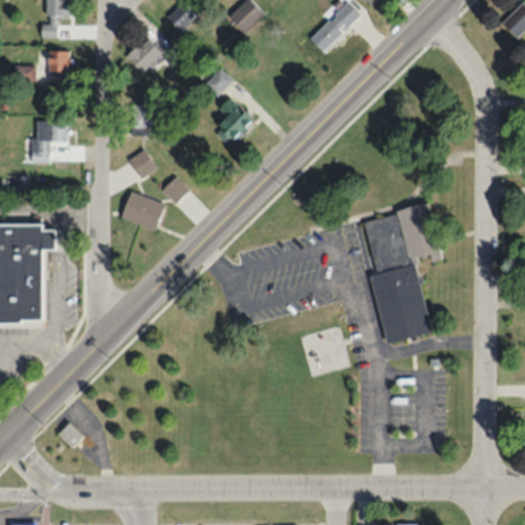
[(68,17),(67,0),(45,0),(45,24),(41,24),(41,37),(57,37),(57,17),(68,17)]
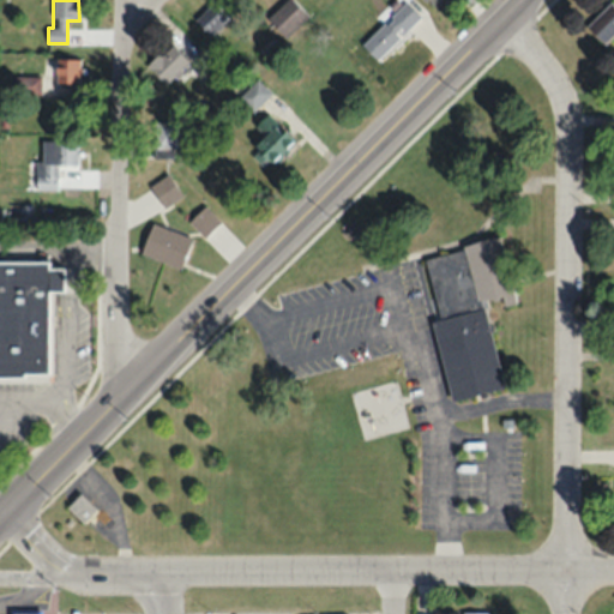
[(286,37),(308,16),(293,0),(286,0),(268,18),(286,37)]
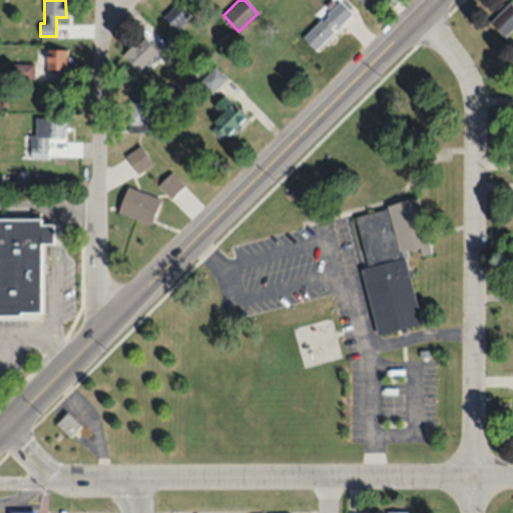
[(302,37),(315,50),(352,13),(339,0),(302,37)]
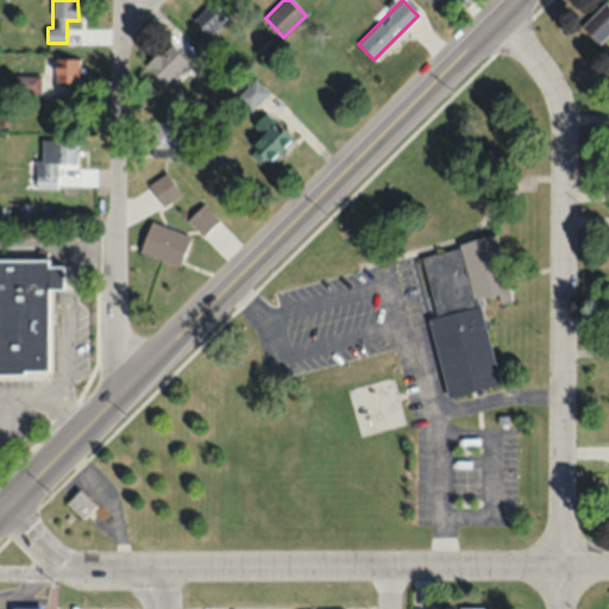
[(597,43),(608,32),(608,2),(607,1),(581,24),(597,43)]
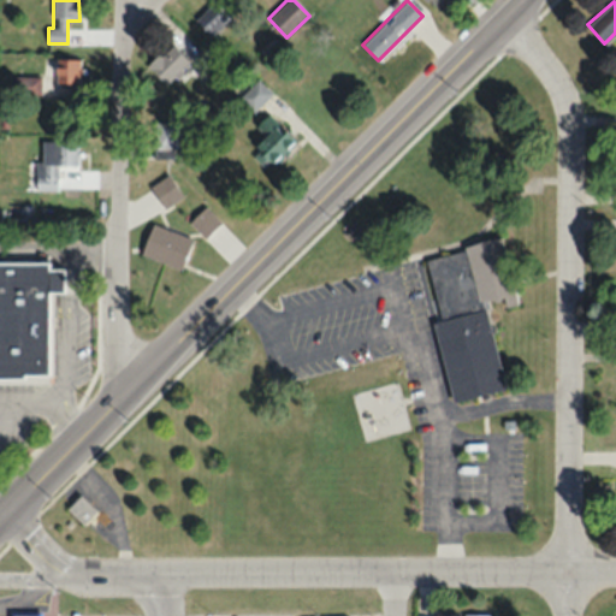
[(229,18),(212,3),(195,19),(212,35),(229,18)]
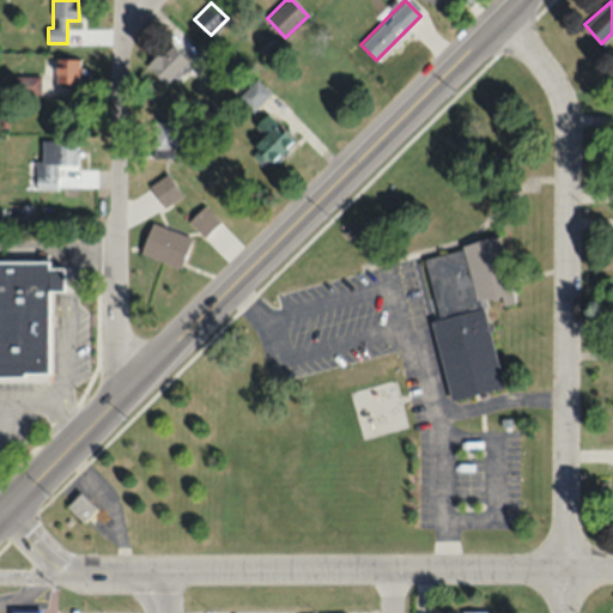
[(147,65),(167,85),(189,61),(170,42),(147,65)]
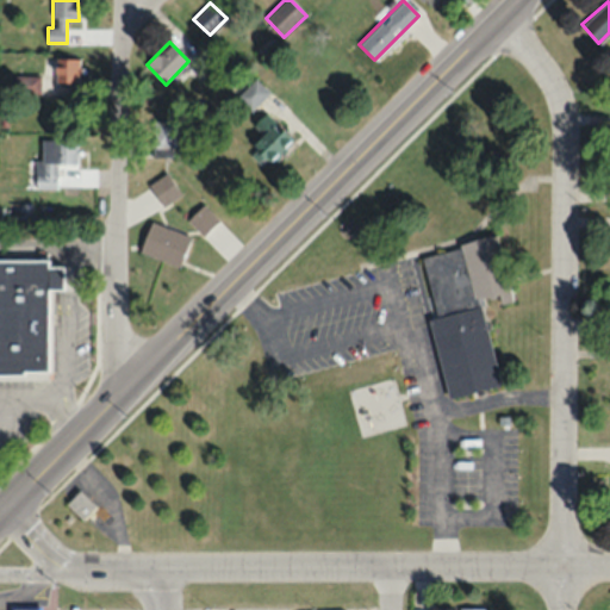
[(80,82),(80,58),(56,58),(56,82),(80,82)]
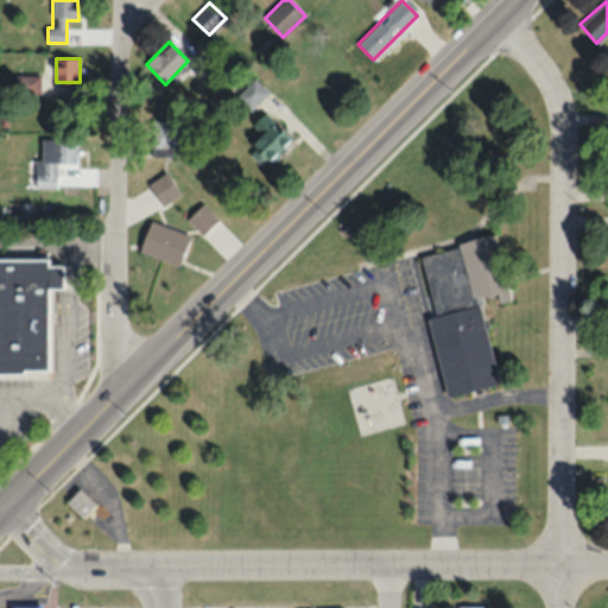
[(13,94),(40,93),(40,75),(12,75),(13,94)]
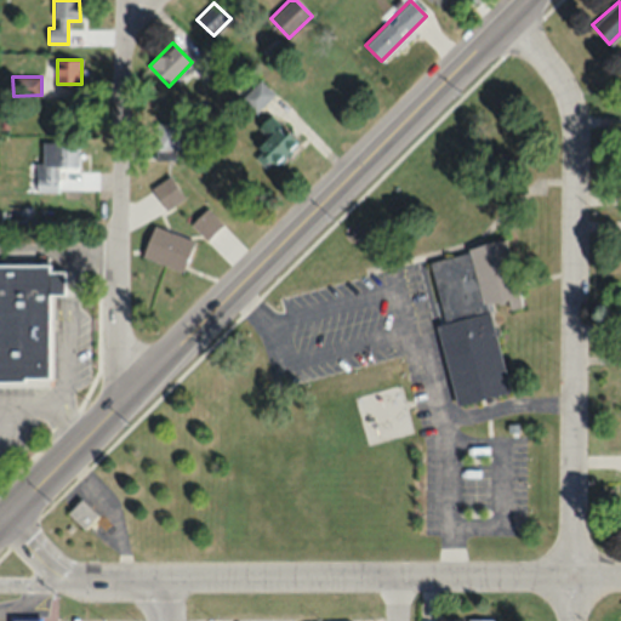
[(275,95),(260,80),(240,100),(255,114),(275,95)]
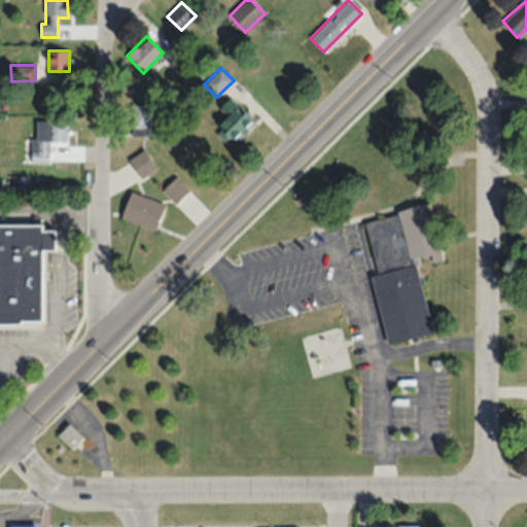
[(214,132),(229,146),(254,120),(230,97),(218,108),(227,117),(214,132)]
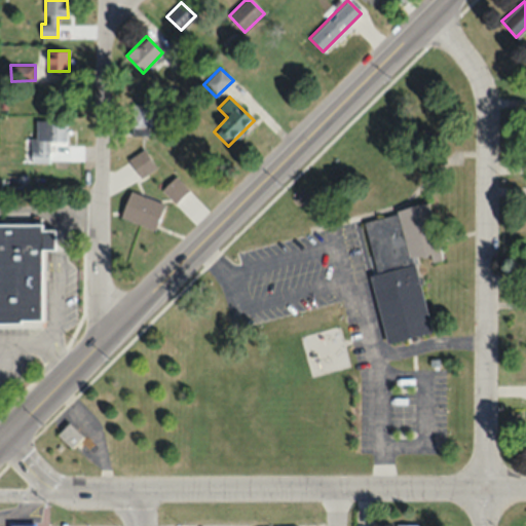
[(152,104),(133,104),(133,135),(152,135),(152,104)]
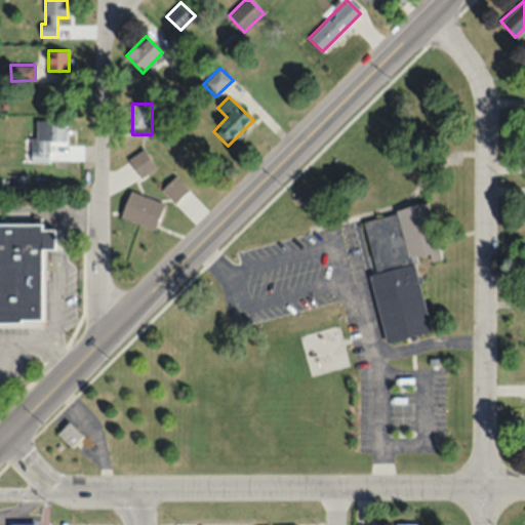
[(67,120),(33,120),(33,162),(49,162),(49,140),(67,140),(67,120)]
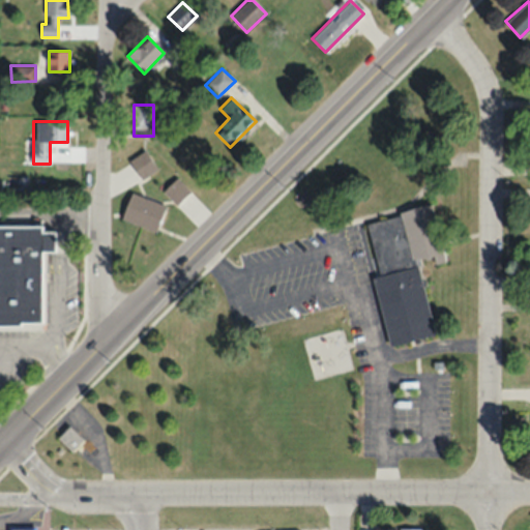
[(129,159),(140,179),(157,170),(147,150),(129,159)]
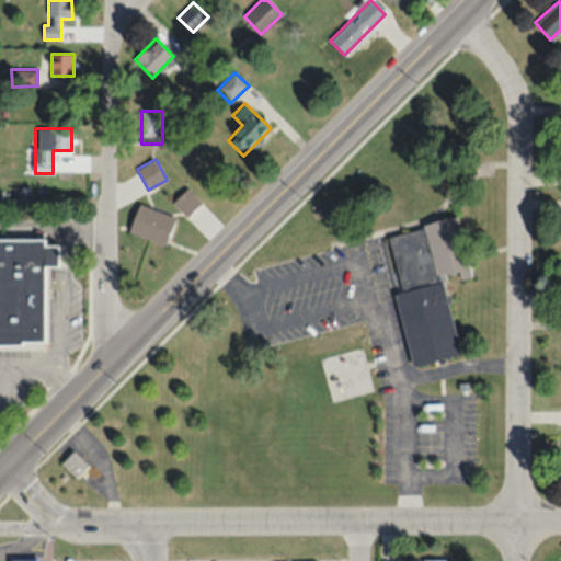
[(187,217),(202,203),(183,184),(169,198),(187,217)]
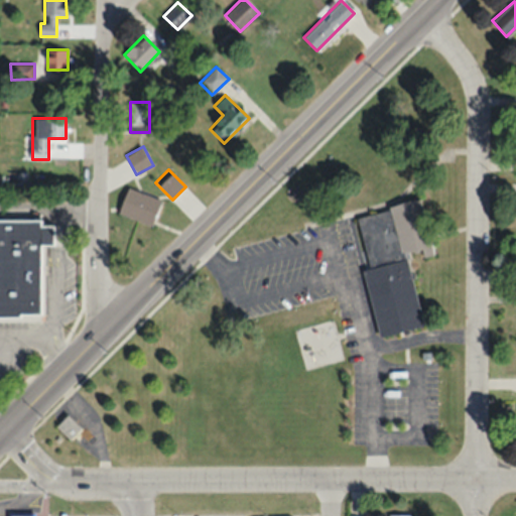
[(162,200),(128,187),(118,214),(152,226),(162,200)]
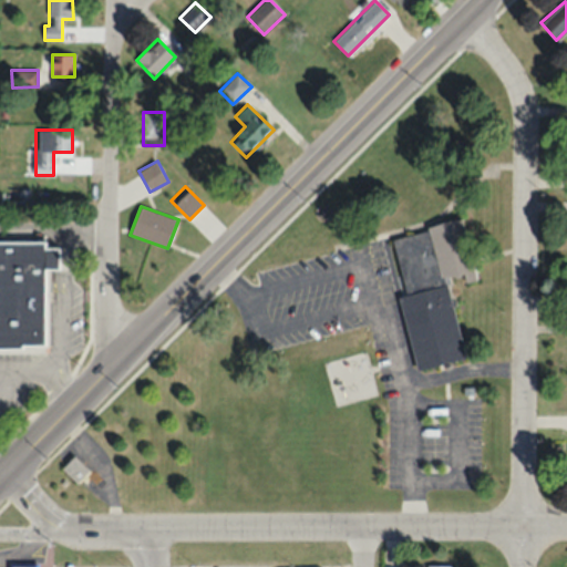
[(415,370),(464,360),(447,278),(463,275),(464,281),(475,278),(464,222),(392,236),(404,296),(400,297),(415,370)]
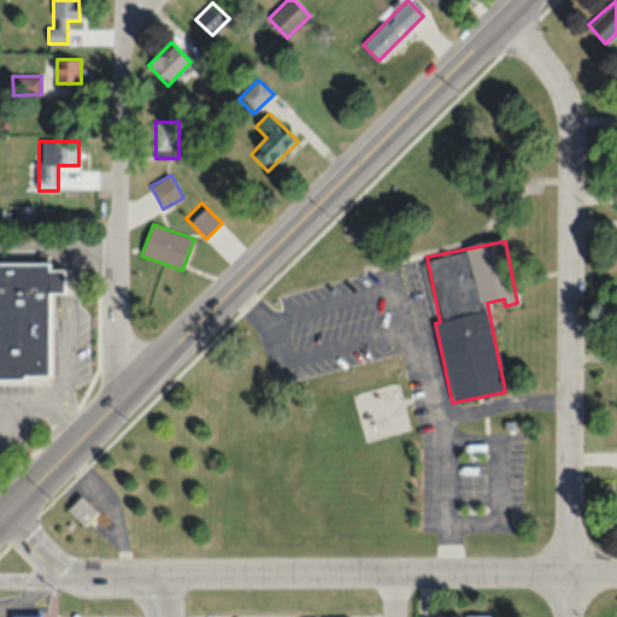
[(0,262),(0,382),(50,383),(51,294),(64,294),(64,270),(50,270),(50,263),(0,262)]
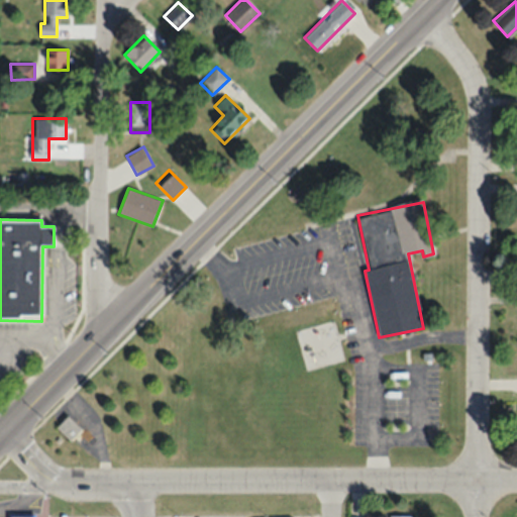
[(56,426),(70,440),(81,430),(67,416),(56,426)]
